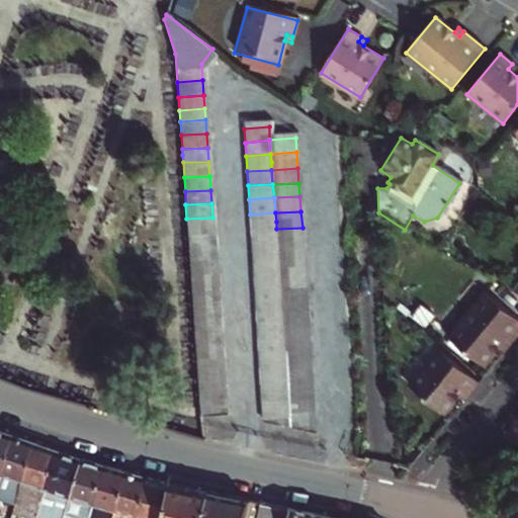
[(276,222),(275,212),(250,214),(251,231),(276,229),(276,222)]
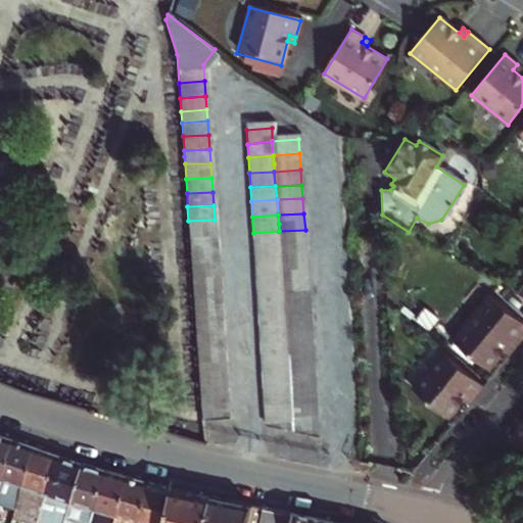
[(188,221),(189,234),(216,233),(215,220),(188,221)]
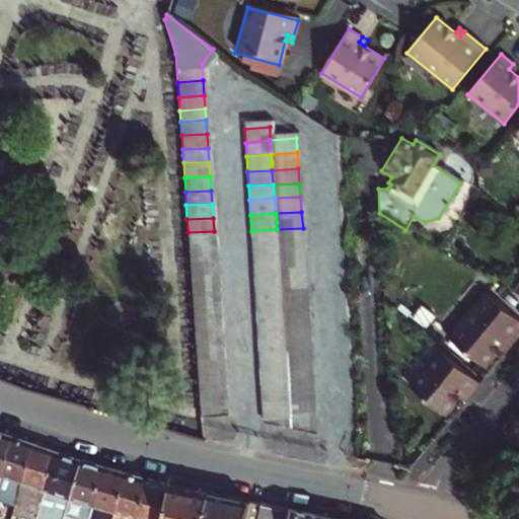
[(277,229),(279,244),(304,242),(303,228),(277,229)]
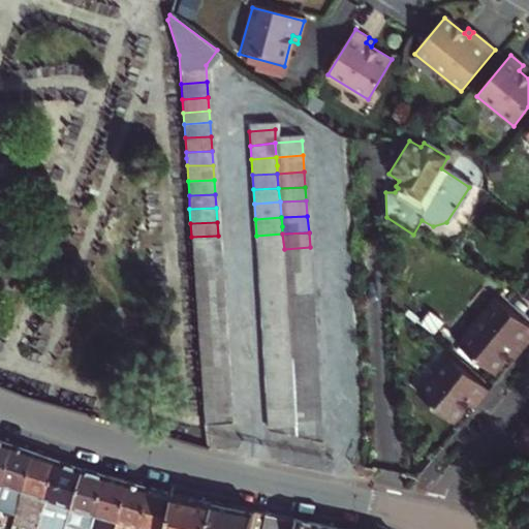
[(282,234),(256,236),(257,250),(284,249),(282,234)]
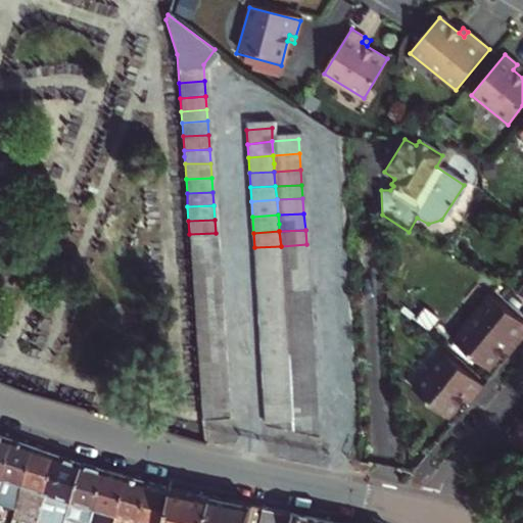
[(189,234),(190,248),(217,247),(216,233),(189,234)]
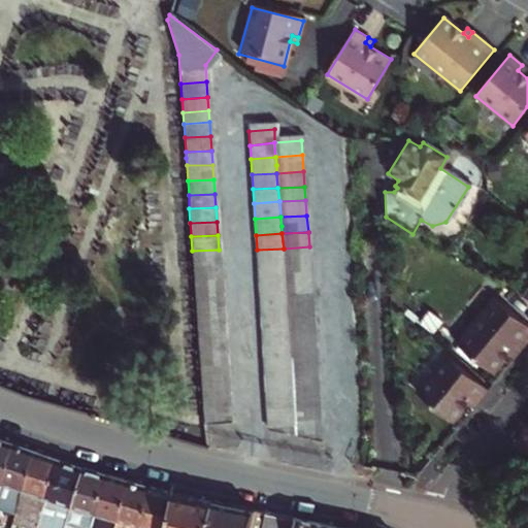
[(285,257),(285,261),(310,260),(309,246),(284,249),(285,257)]
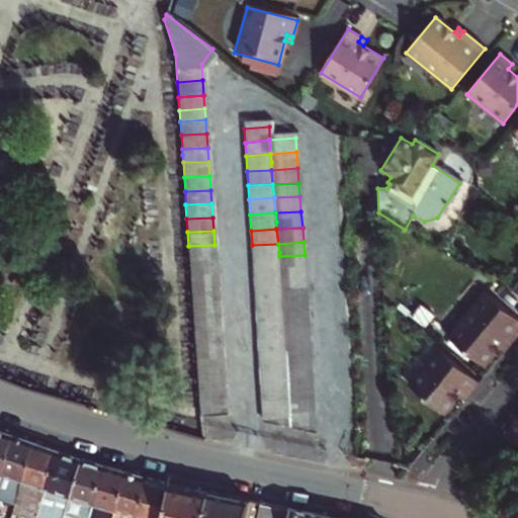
[(252,245),(253,258),(279,256),(279,252),(278,244),(252,245)]
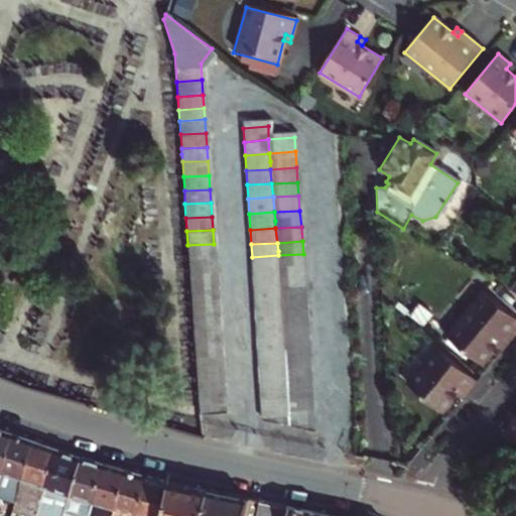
[(187,245),(188,259),(215,257),(214,244),(187,245)]
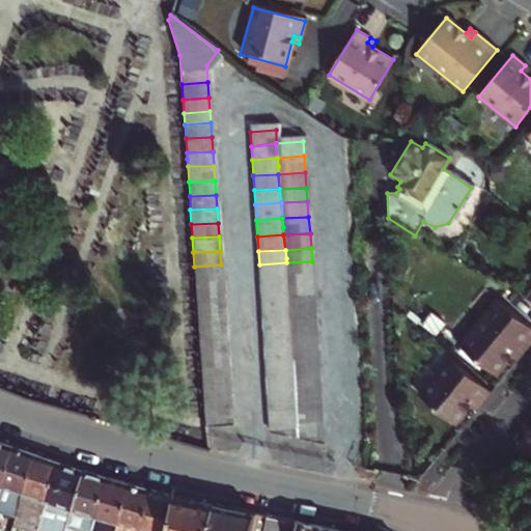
[(312,261),(286,262),(287,277),(313,276),(312,261)]
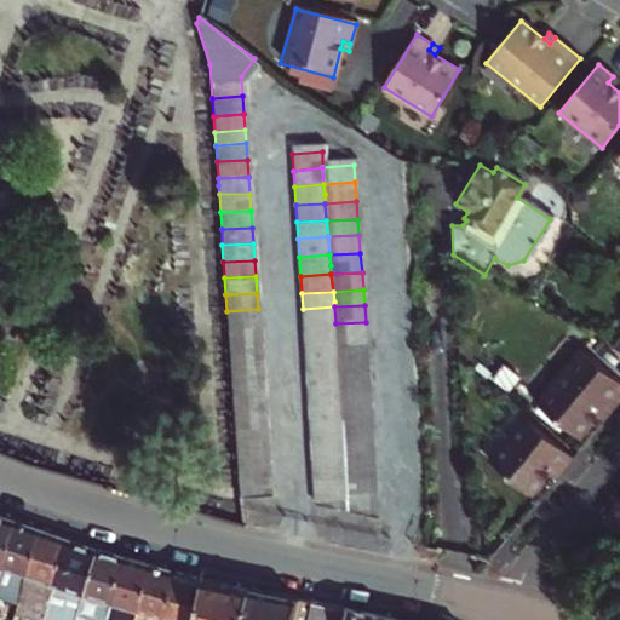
[(303,317),(304,325),(336,323),(334,306),(303,309),(303,317)]
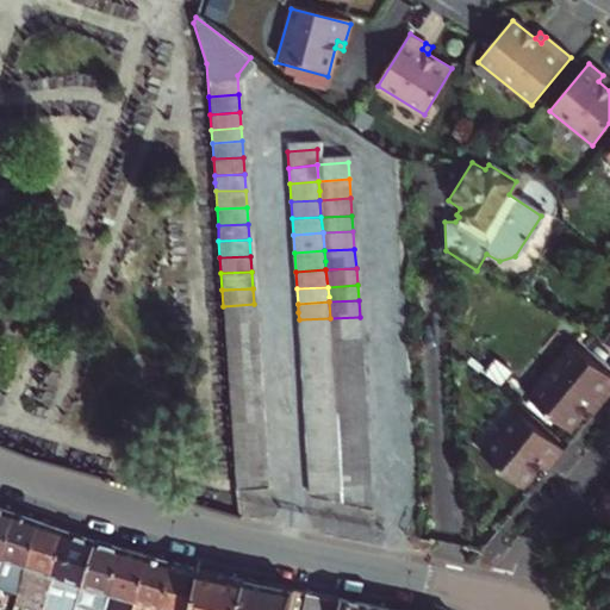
[(254,304),(223,306),(224,323),(255,321),(254,304)]
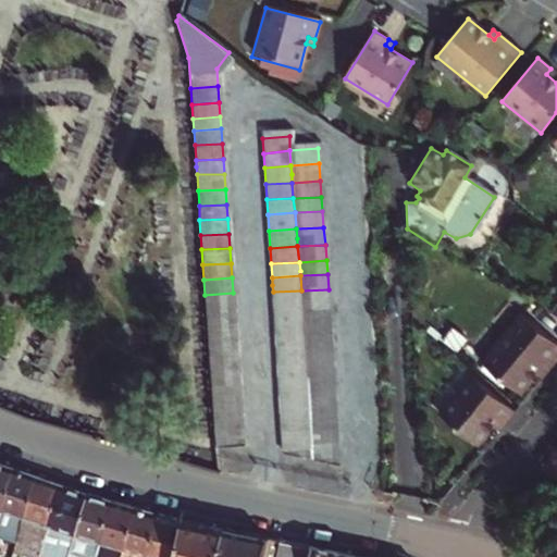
[(301,291),(302,305),(330,302),(329,294),(329,289),(301,291)]
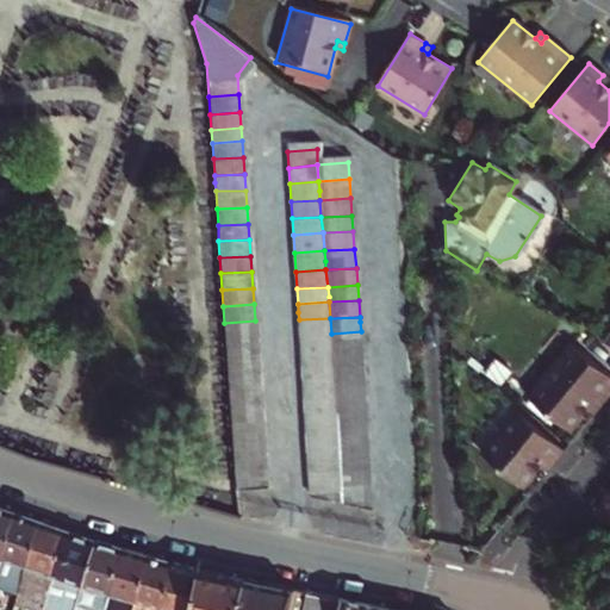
[(299,319),(300,335),(331,334),(330,318),(299,319)]
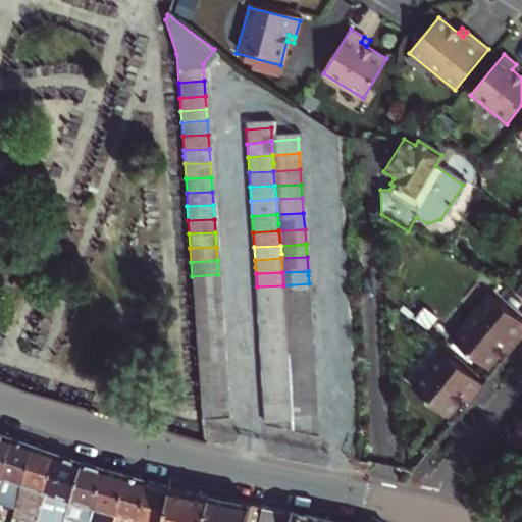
[(218,274),(192,276),(193,290),(219,289),(218,274)]
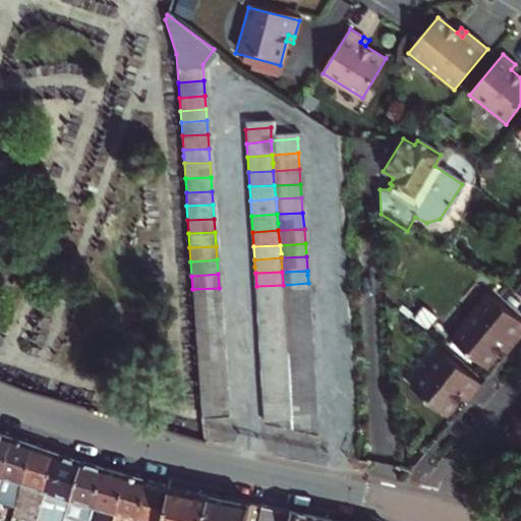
[(283,285),(285,299),(309,298),(308,283),(283,285)]
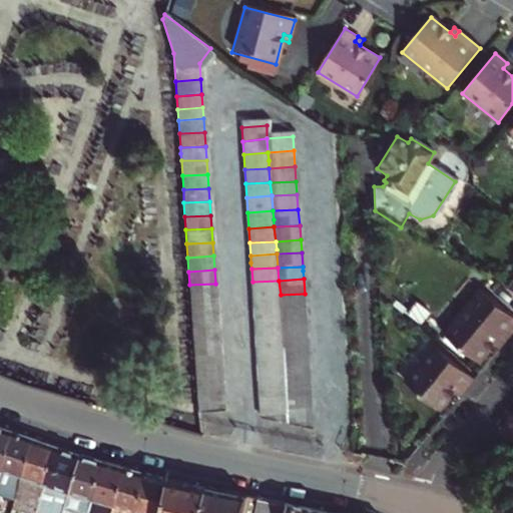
[(279,281),(252,282),(253,296),(281,295),(279,281)]
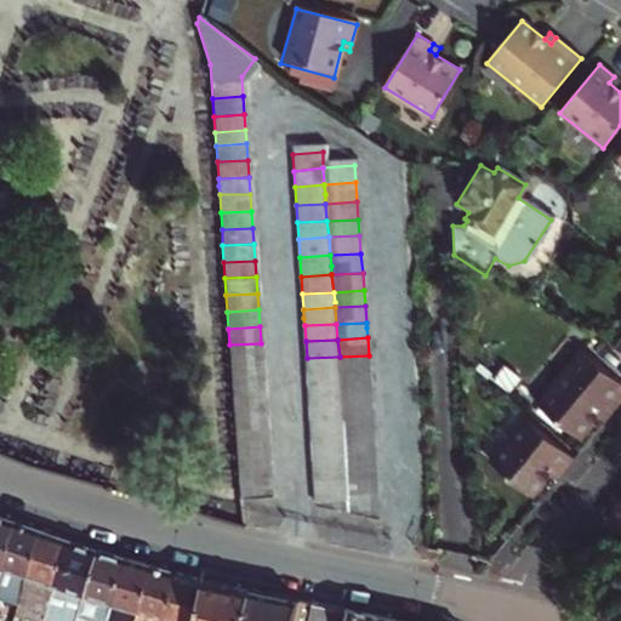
[(229,345),(231,362),(262,362),(262,357),(261,343),(229,345)]
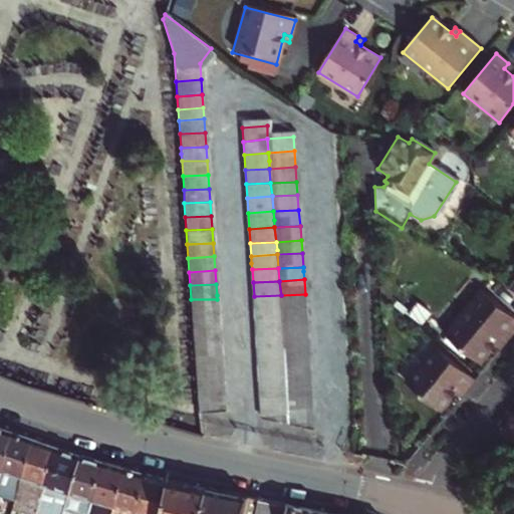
[(305,294),(281,295),(282,309),(306,308),(305,294)]
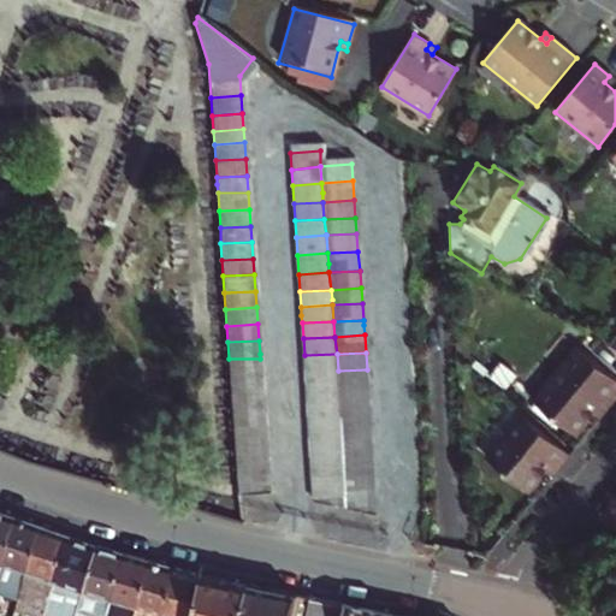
[(604,416),(615,402),(615,384),(578,353),(533,406),(574,439),(592,416),(597,410),(604,416)]
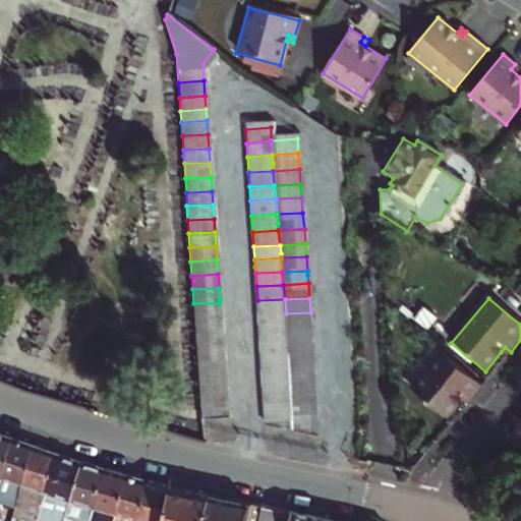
[(257,300),(258,314),(286,313),(285,299),(257,300)]
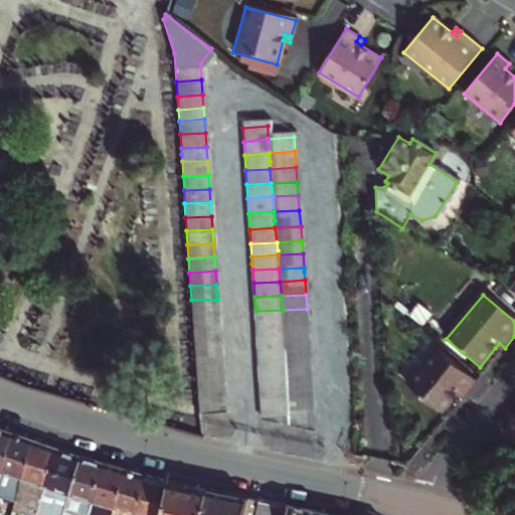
[(191,300),(192,314),(218,313),(217,300),(191,300)]
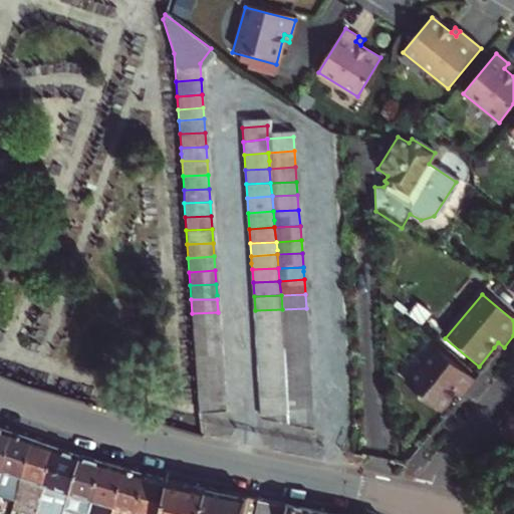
[(282,309),(283,323),(307,322),(306,308),(282,309)]
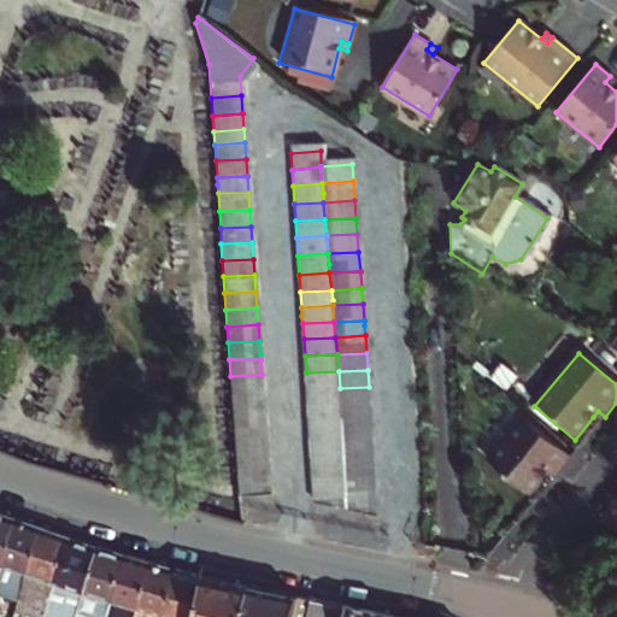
[(306,372),(307,391),(340,388),(339,371),(306,372)]
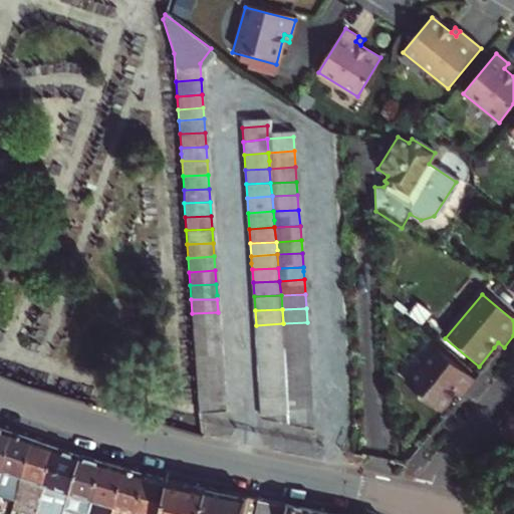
[(192,313),(193,327),(219,326),(218,312),(192,313)]
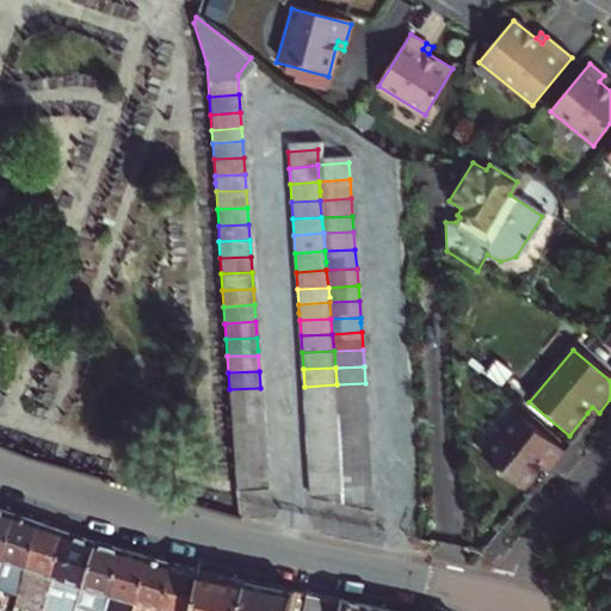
[(365,383),(337,384),(337,394),(338,401),(368,399),(365,383)]
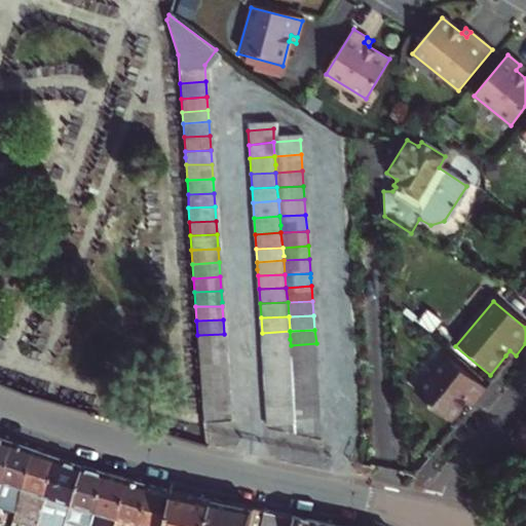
[(262,333),(263,347),(291,345),(290,339),(290,331),(262,333)]
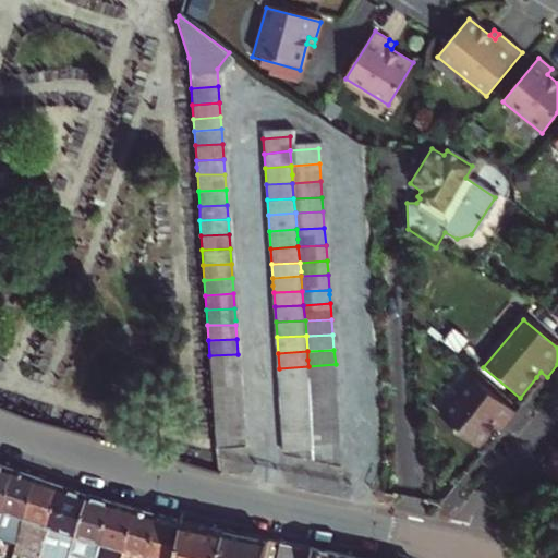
[(209,355),(210,371),(239,370),(238,354),(209,355)]
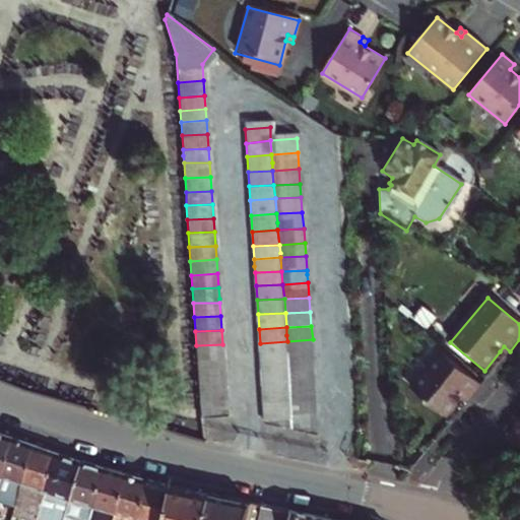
[(287,341),(288,355),(314,352),(313,339),(287,341)]
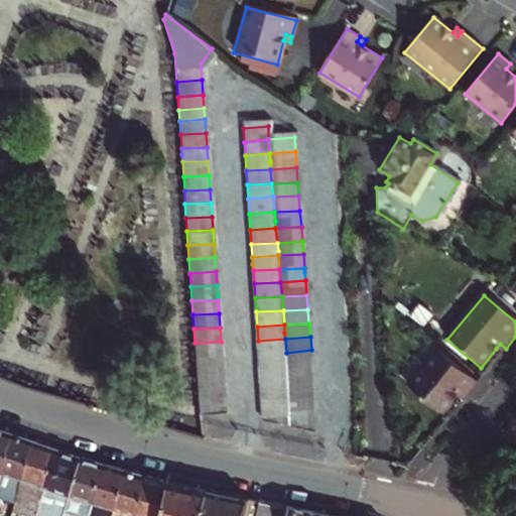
[(259,349),(259,355),(286,353),(285,339),(258,341),(259,349)]
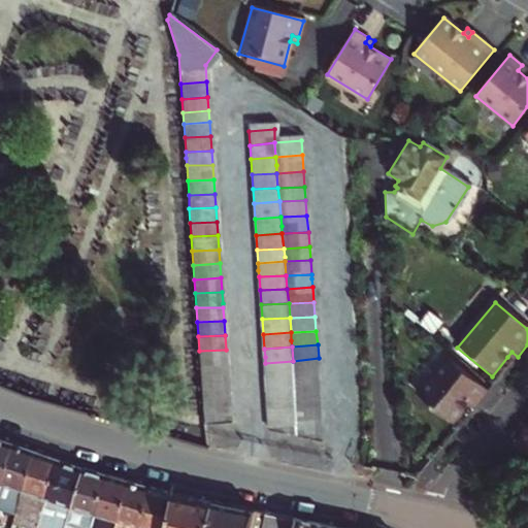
[(226,350),(199,351),(200,364),(228,363),(226,350)]
